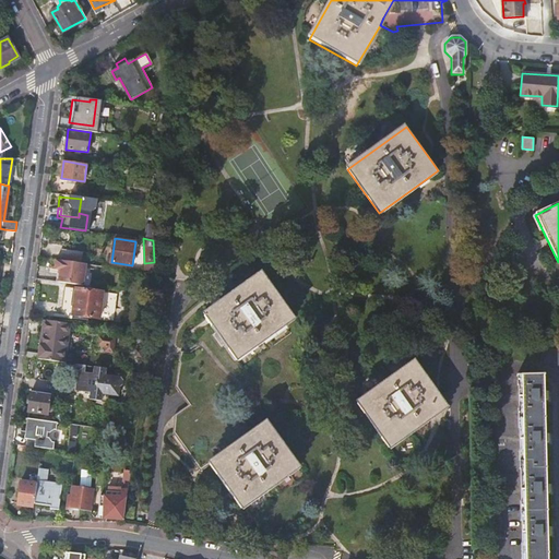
[(82,252),(62,250),(61,260),(81,262),(82,252)]
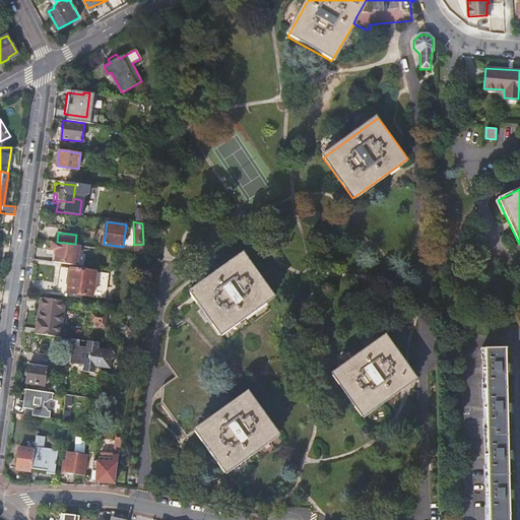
[(80,246),(52,242),(51,250),(56,251),(55,262),(77,265),(80,246)]
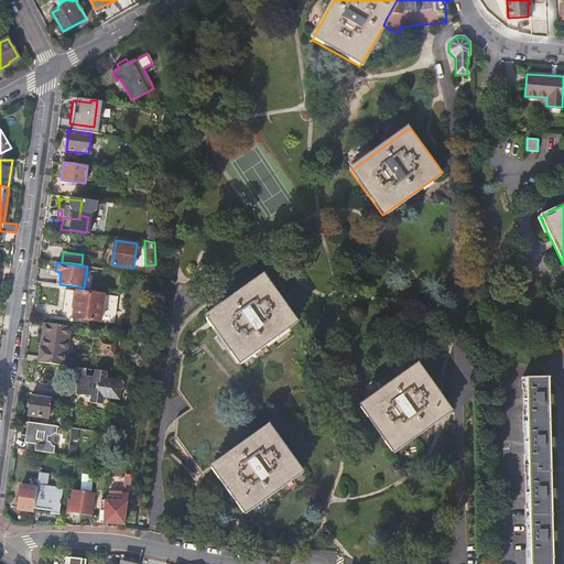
[(206,320),(208,323),(238,365),(285,331),(297,322),(266,278),(206,320)]
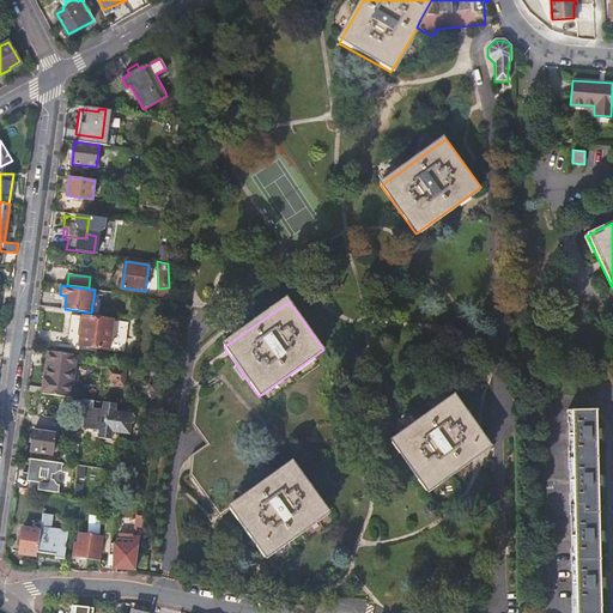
[(102,319),(71,315),(67,344),(125,352),(128,322),(102,319)]
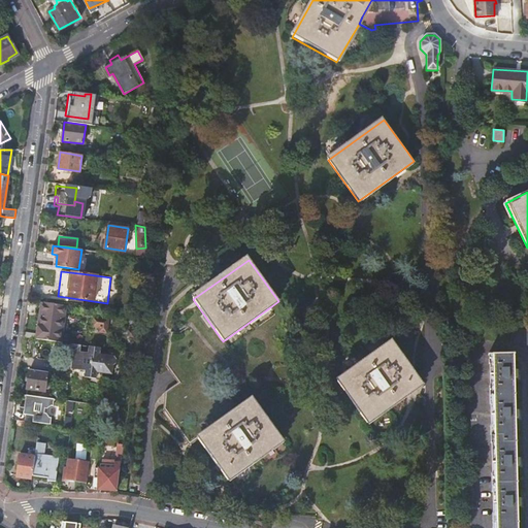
[(61,342),(65,305),(41,302),(39,312),(42,312),(40,325),(38,325),(36,339),(61,342)]
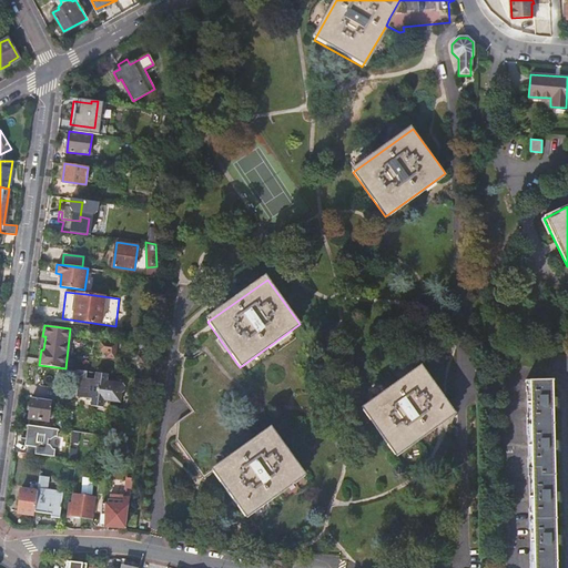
[(110,347),(115,348),(117,343),(100,340),(98,351),(107,352),(109,353),(110,347)]
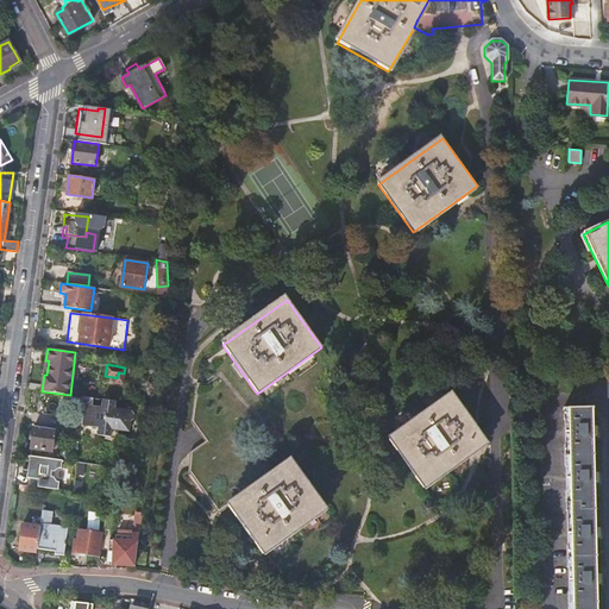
[(117,378),(114,377),(114,382),(123,383),(124,374),(118,372),(117,378)]
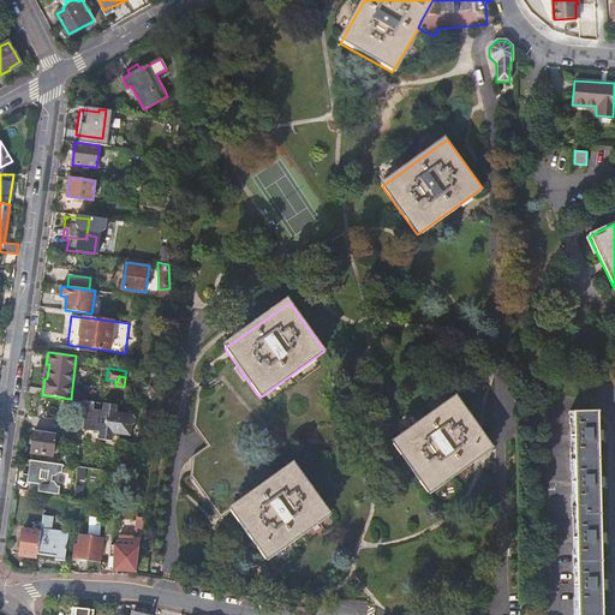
[(614,384),(597,383),(596,401),(614,402),(614,384)]
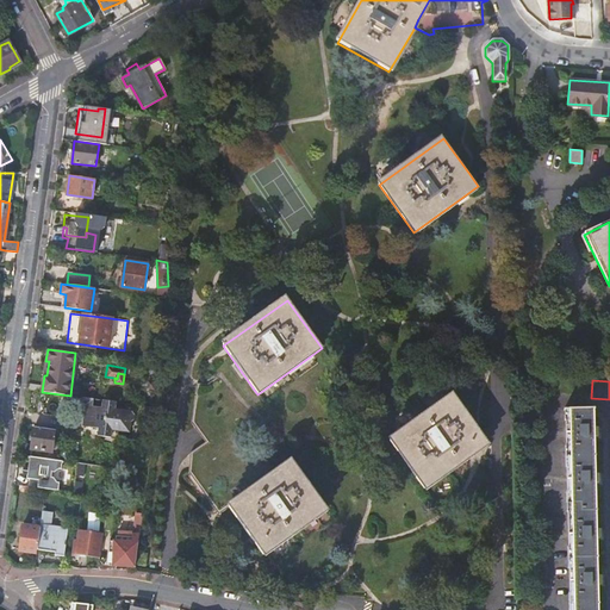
[(454,396),(391,441),(425,489),(472,455),(490,442),(478,428),(454,396)]
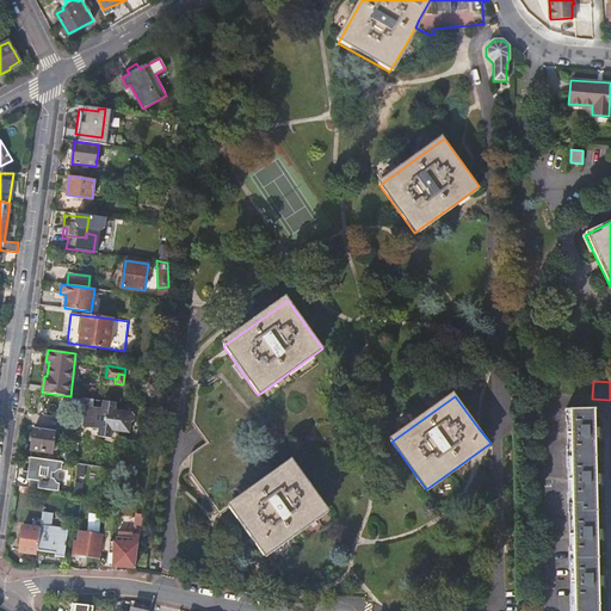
[(97,429),(96,436),(110,438),(111,430),(129,432),(130,423),(134,420),(134,415),(133,413),(115,411),(116,402),(102,401),(102,408),(92,407),(93,400),(75,397),(74,405),(79,405),(81,409),(81,414),(90,415),(87,426),(97,429)]
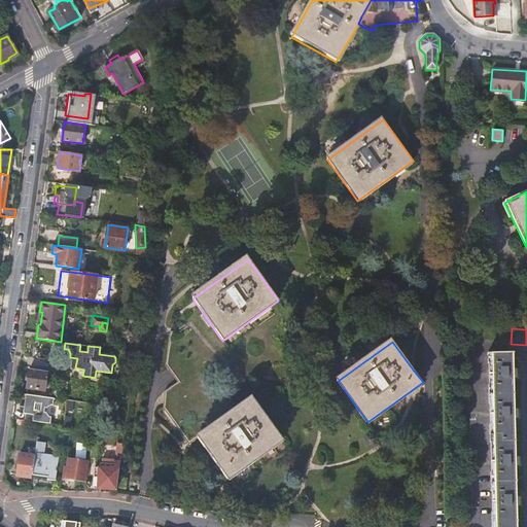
[(518,465),(518,458),(516,458),(515,418),(517,417),(517,411),(515,411),(514,378),(516,378),(516,371),(513,371),(513,354),(514,354),(514,353),(488,353),(488,354),(489,354),(493,526),(517,526),(517,505),(519,505),(519,498),(517,498),(516,465),(518,465)]
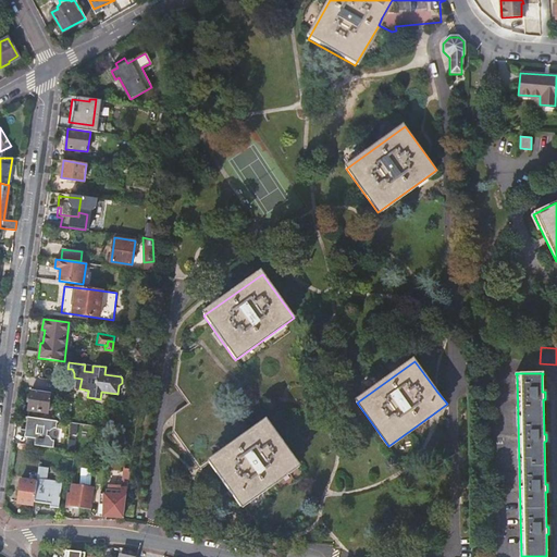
[(61,394),(32,390),(28,410),(48,412),(50,398),(61,399),(61,394)]
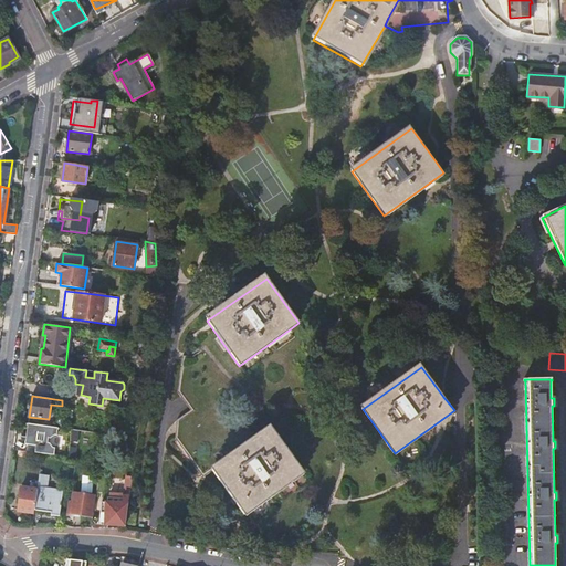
[(42,453),(54,454),(55,448),(53,447),(50,442),(46,442),(48,437),(50,437),(54,435),(56,435),(58,428),(29,423),(25,443),(37,446),(35,452),(42,453)]
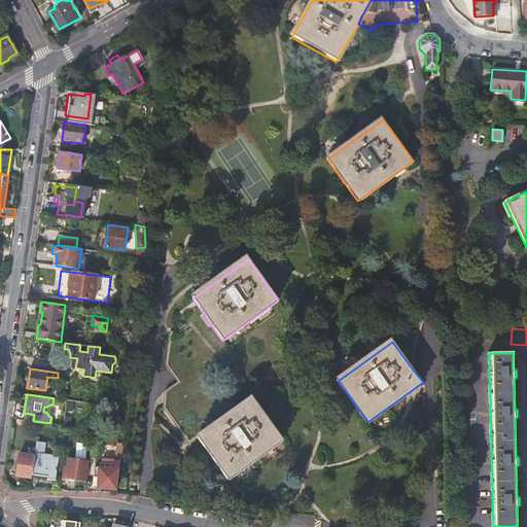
[(227,480),(231,479),(282,441),(252,399),(198,438),(218,467),(227,480)]
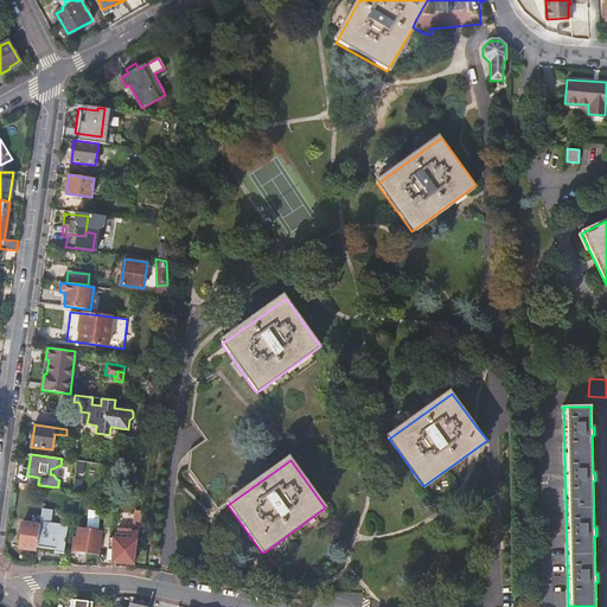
[(77,461),(72,490),(72,491),(81,492),(85,461),(77,461)]
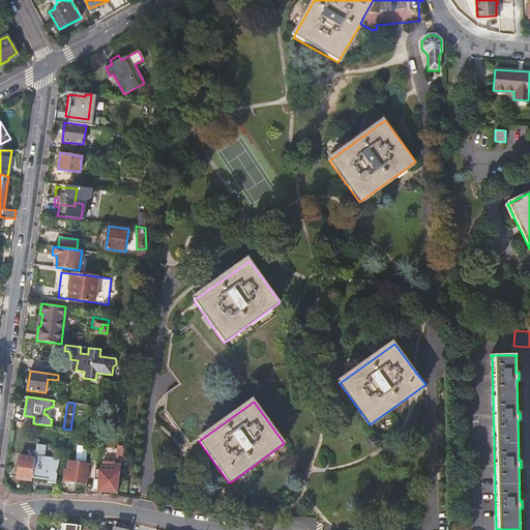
[(86,457),(86,448),(74,448),(75,457),(86,457)]
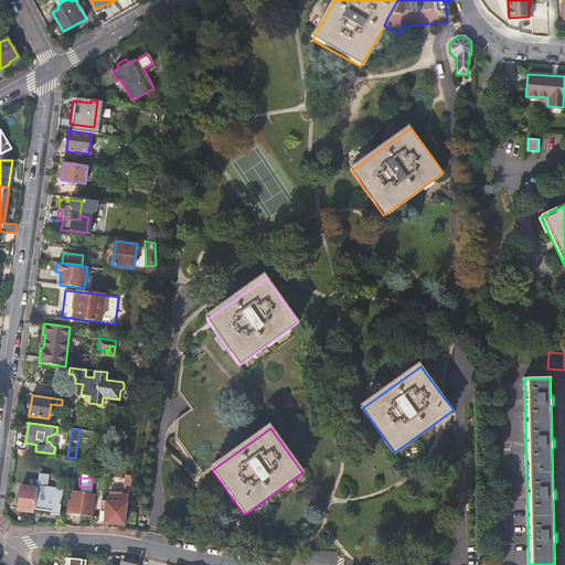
[(102,501),(103,512),(107,512),(106,519),(105,523),(126,524),(131,479),(126,478),(125,486),(124,486),(123,493),(124,496),(123,502),(102,501)]
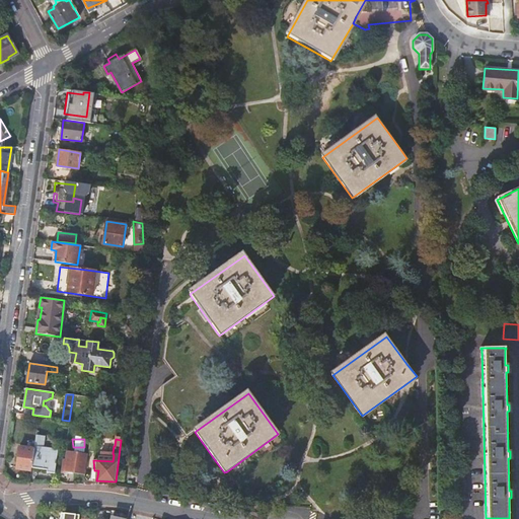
[(96,444),(89,443),(88,454),(95,455),(96,444)]
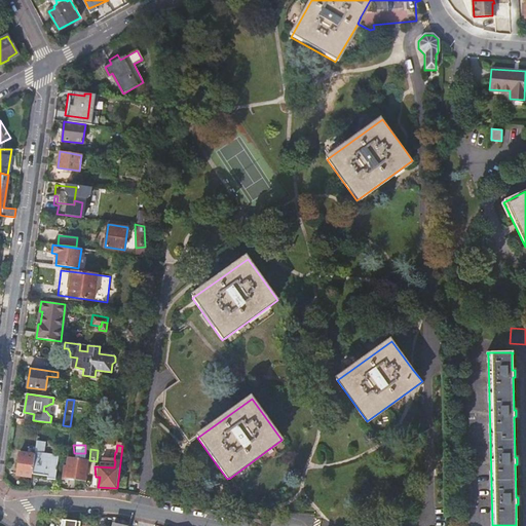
[(32,474),(35,455),(19,453),(15,475),(32,477),(32,474)]
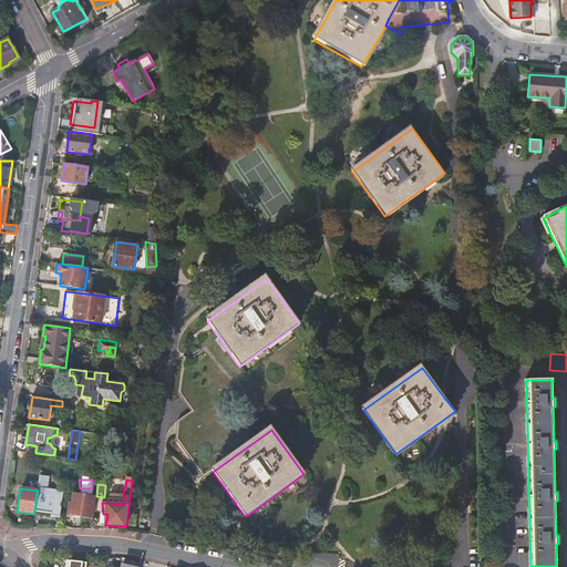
[(38,488),(38,491),(34,511),(51,513),(51,516),(60,517),(63,492),(47,490),(38,488)]
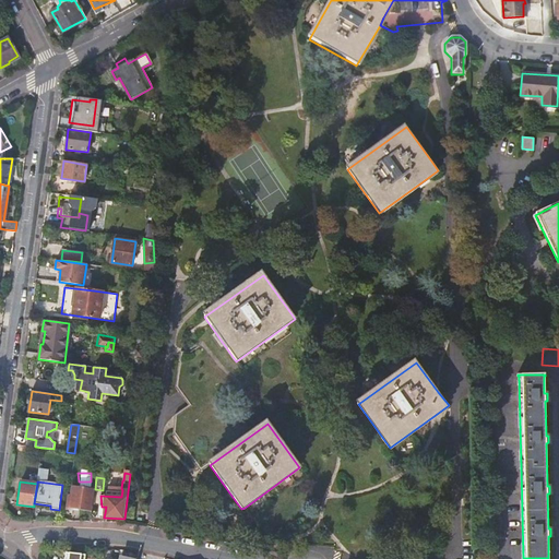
[(72,496),(70,508),(91,510),(93,489),(73,487),(72,496)]
